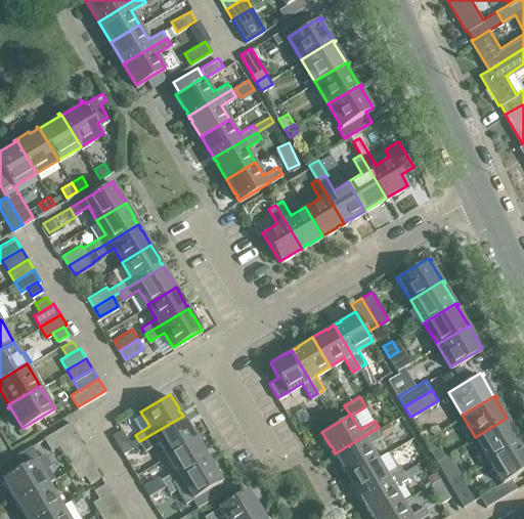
[(184,419),(183,416),(139,441),(143,448),(158,440),(167,455),(195,437),(186,422),(186,423),(183,419),(184,419)]
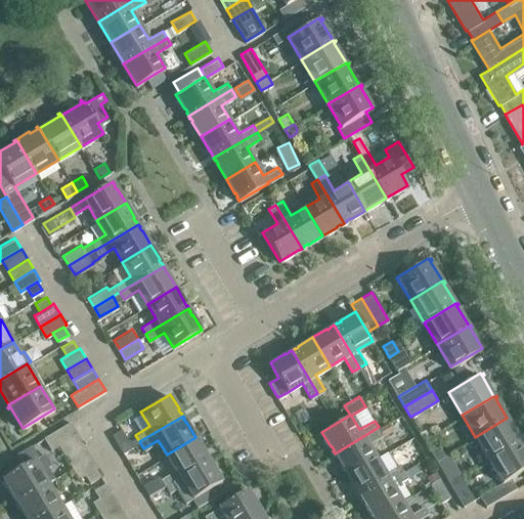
[(475,437),(488,459),(520,440),(509,421),(511,419),(510,418),(508,419),(507,418),(475,437)]
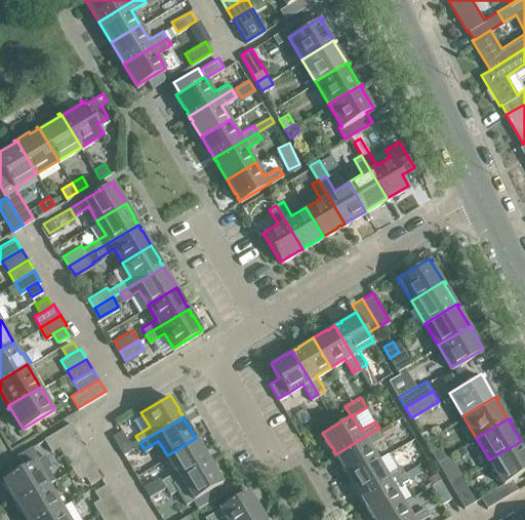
[(51,449),(58,444),(78,433),(71,421),(43,437),(51,449)]
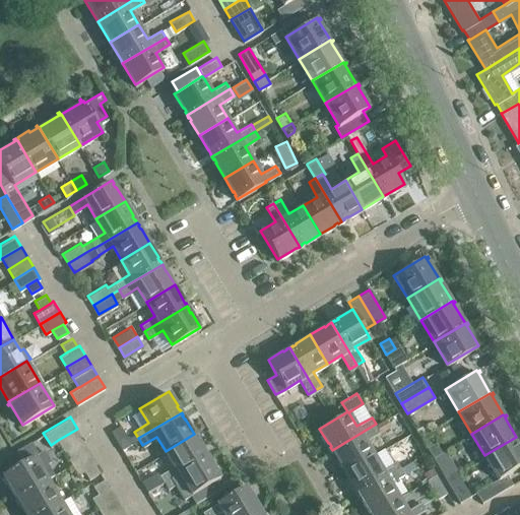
[(336,456),(344,470),(374,453),(365,440),(390,425),(386,417),(376,424),(332,450),(334,453),(334,452),(336,456)]
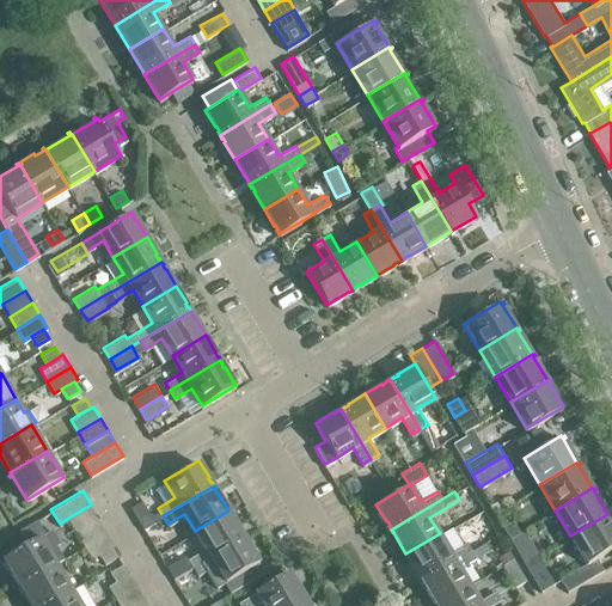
[(142,526),(154,520),(141,499),(129,505),(142,526)]
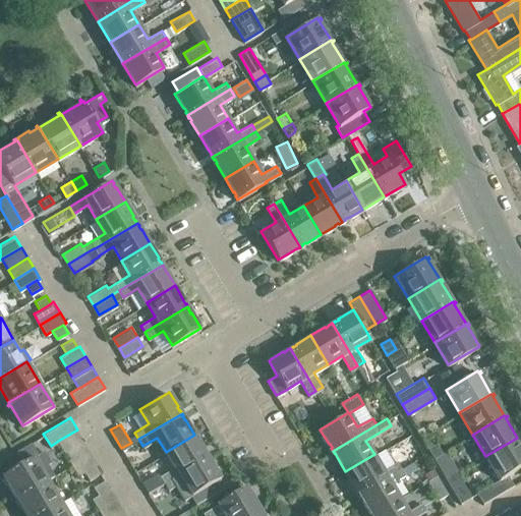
[(58,441),(65,453),(84,441),(77,430),(58,441)]
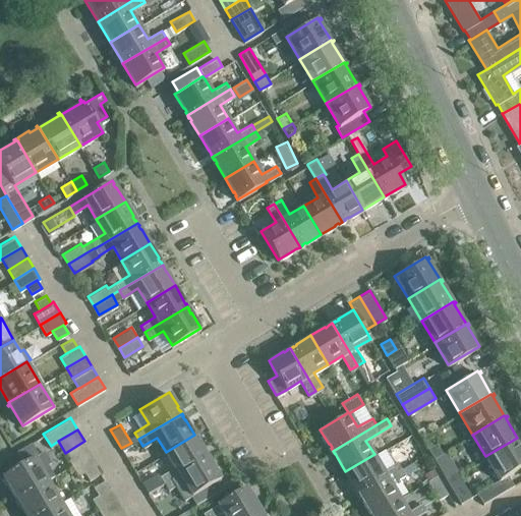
[(160,474),(164,481),(208,455),(206,453),(205,453),(203,450),(204,449),(194,435),(166,452),(174,466),(160,474)]
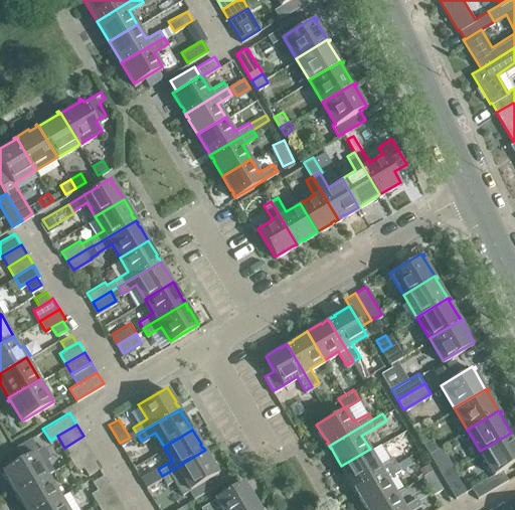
[(493,473),(471,486),(478,497),(508,479),(502,469),(514,460),(514,439),(513,435),(514,434),(514,433),(512,434),(511,433),(480,451),(493,473)]
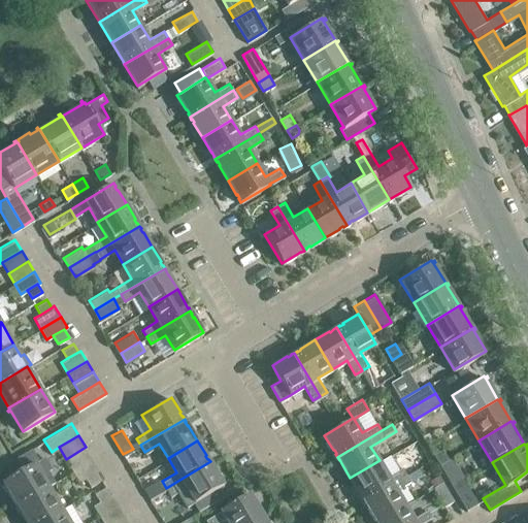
[(73,470),(93,459),(86,447),(66,459),(73,470)]
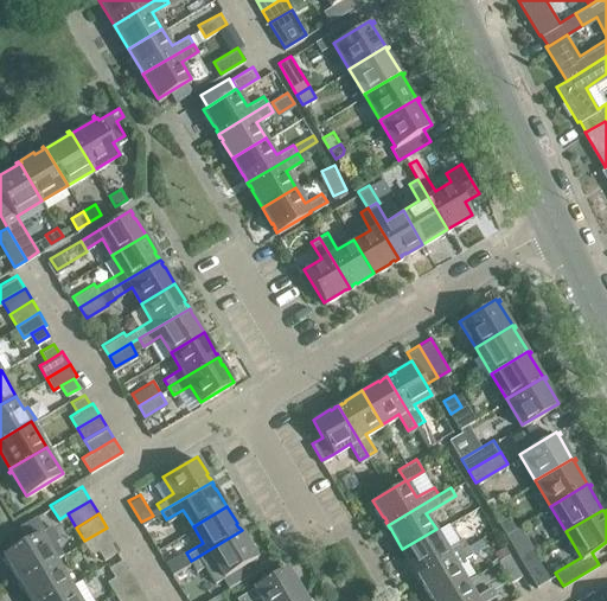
[(55,538),(58,536),(51,524),(44,528),(36,515),(12,529),(11,539),(16,547),(2,554),(4,555),(1,556),(2,558),(5,557),(18,580),(55,557),(63,552),(55,538)]
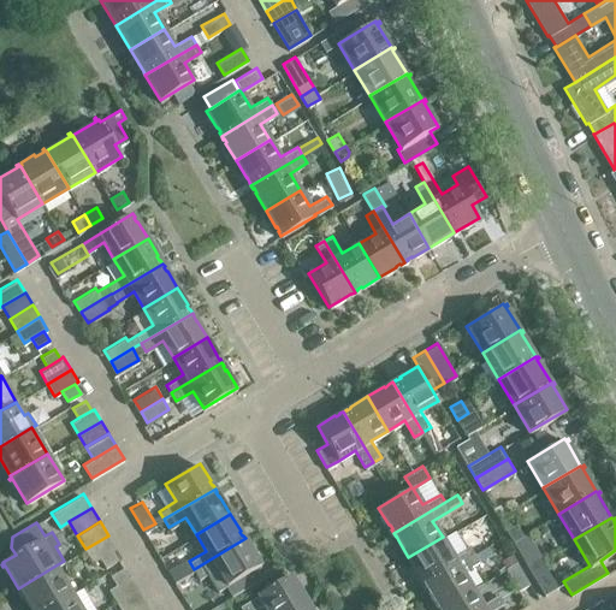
[(513,540),(523,534),(516,522),(505,528),(513,540)]
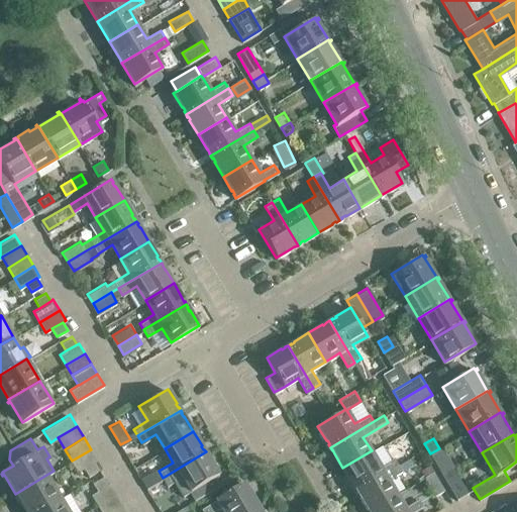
[(402,446),(392,452),(398,464),(402,462),(409,457),(402,446)]
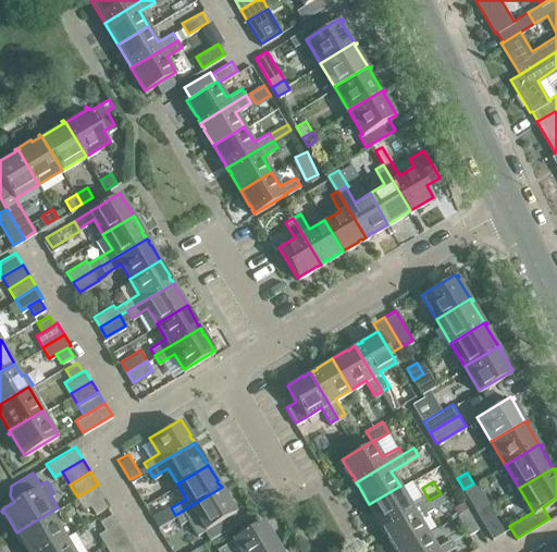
[(475,508),(487,502),(475,482),(473,483),(463,489),(475,508)]
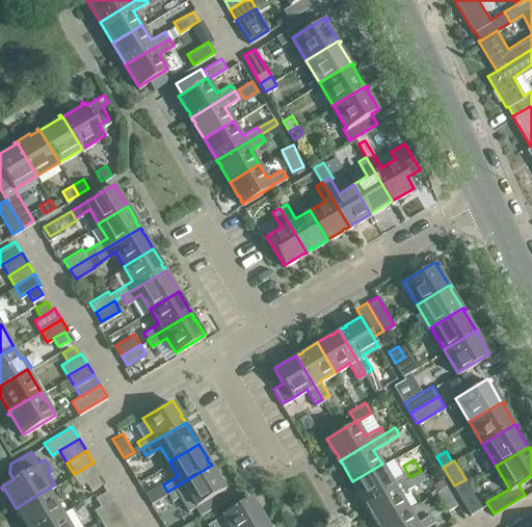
[(86,480),(97,474),(100,473),(94,463),(74,474),(80,484),(86,480)]
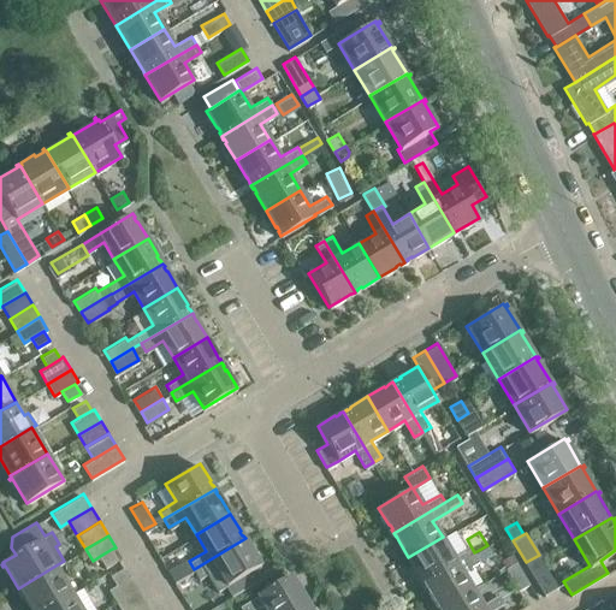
[(421,579),(422,582),(474,552),(469,544),(452,555),(443,537),(408,557),(419,575),(419,574),(421,579)]
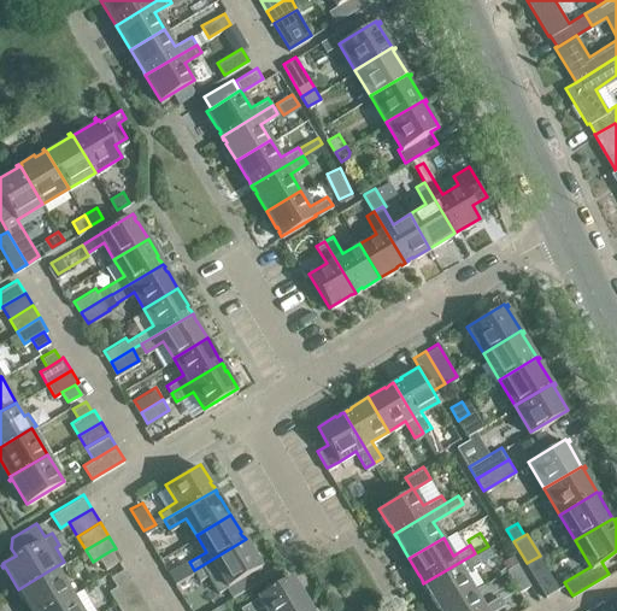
[(247,544),(246,539),(194,570),(199,579),(216,568),(227,586),(260,565),(250,547),(247,544)]
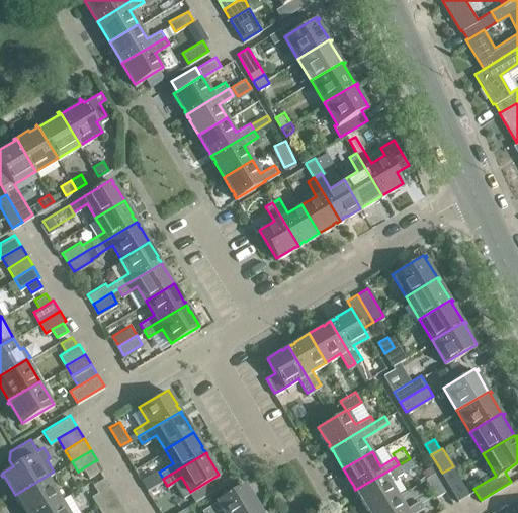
[(413,463),(410,458),(403,462),(399,464),(402,469),(413,463)]
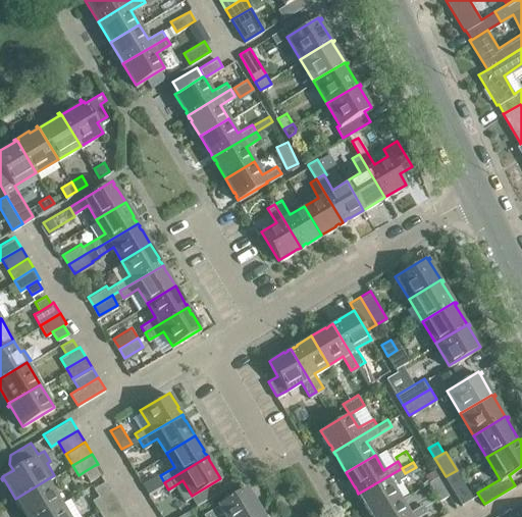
[(100,473),(95,465),(85,471),(90,479),(100,473)]
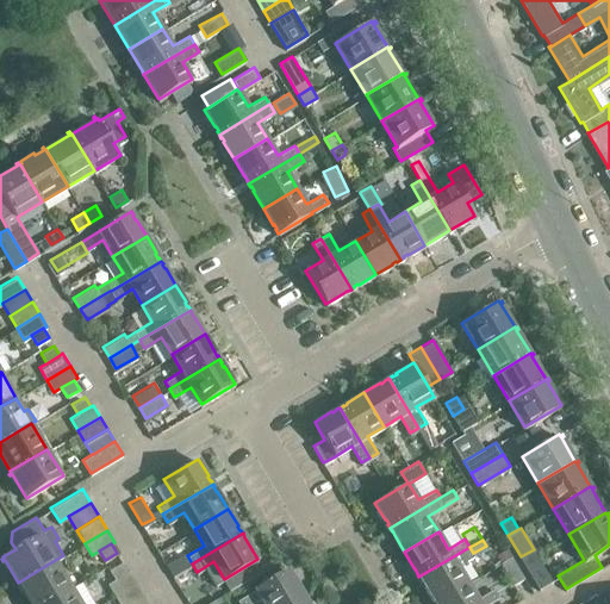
[(418,577),(421,580),(422,579),(424,584),(423,584),(434,602),(467,581),(459,567),(468,562),(466,560),(474,555),(470,547),(418,577)]
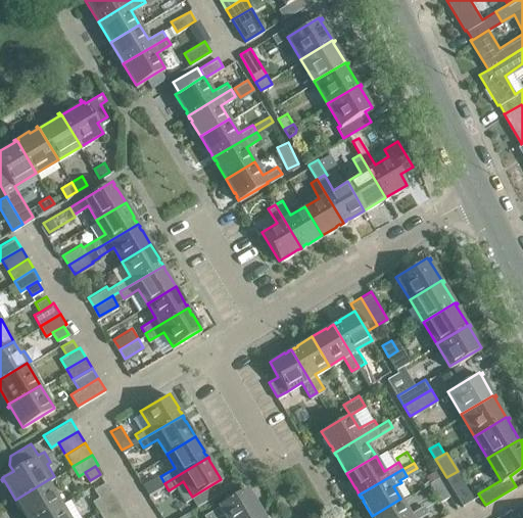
[(462,504),(473,498),(458,471),(446,477),(462,504)]
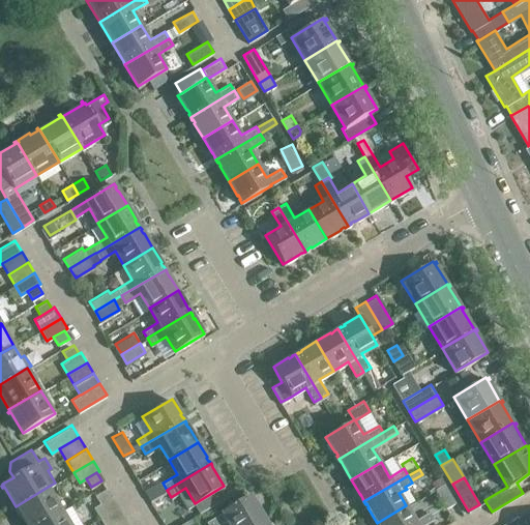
[(446,507),(455,501),(444,483),(435,489),(446,507)]
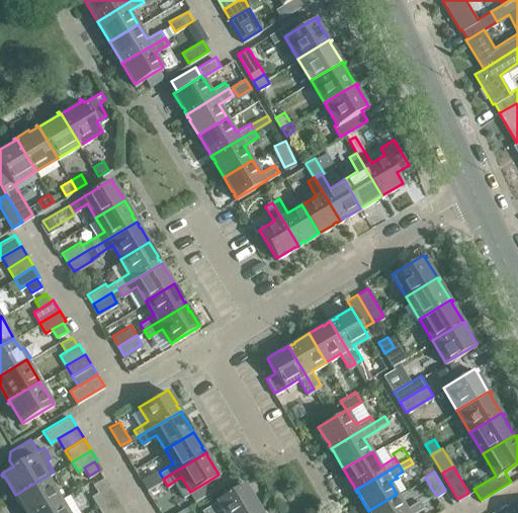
[(26,512),(33,512),(60,498),(47,476),(15,495),(16,496),(14,497),(15,499),(17,497),(26,512)]
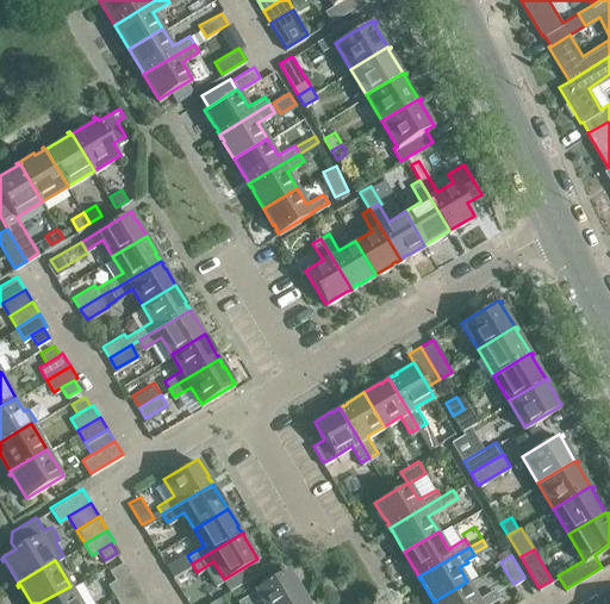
[(128,571),(122,561),(110,568),(114,578),(128,571)]
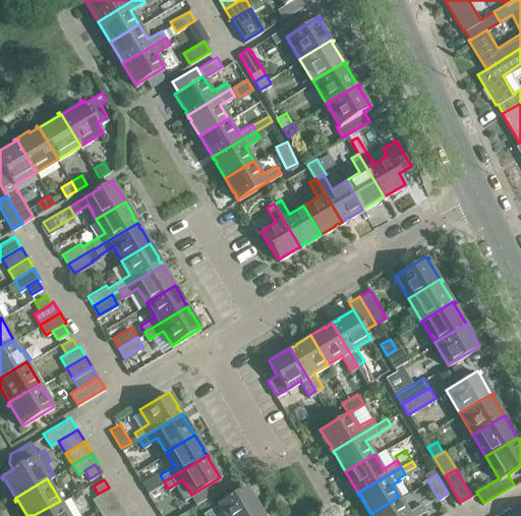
[(246,485),(217,503),(203,512),(206,515),(212,515),(222,510),(225,515),(243,515),(258,507),(250,493),(249,493),(247,490),(248,489),(246,485)]
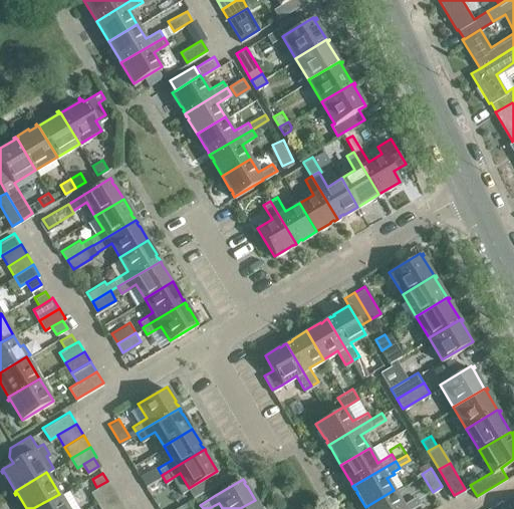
[(109,480),(107,481),(96,487),(90,491),(97,501),(116,490),(109,480)]
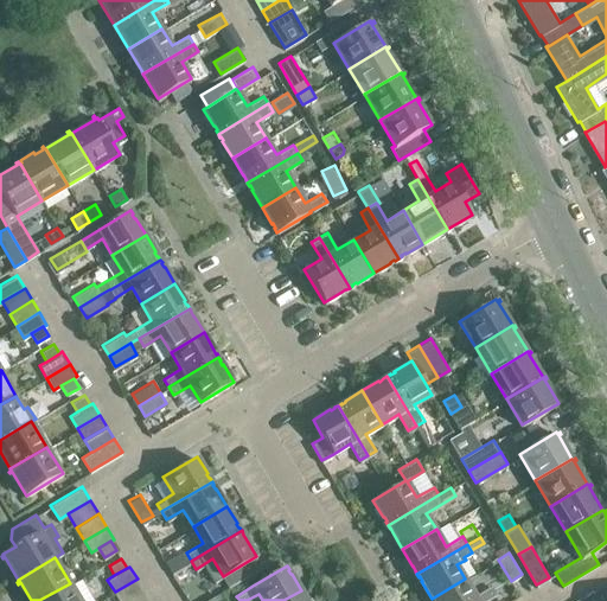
[(128,600),(145,592),(138,579),(115,592),(120,600),(128,600)]
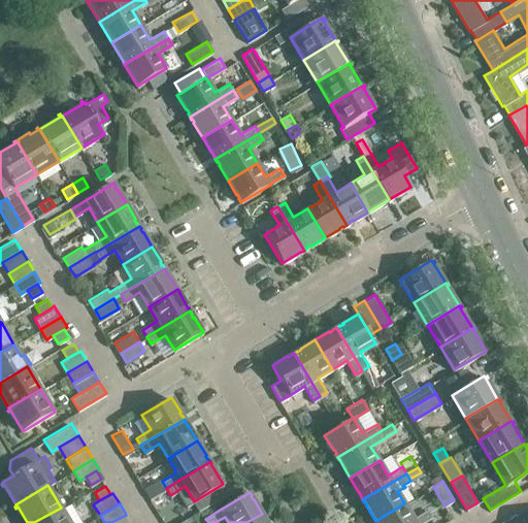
[(375,522),(420,522),(432,516),(428,509),(414,518),(404,503),(375,521),(375,522)]
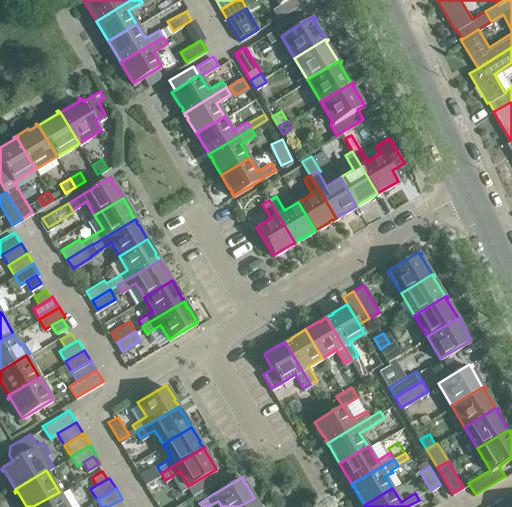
[(163,506),(171,506),(184,499),(178,490),(160,502),(163,506)]
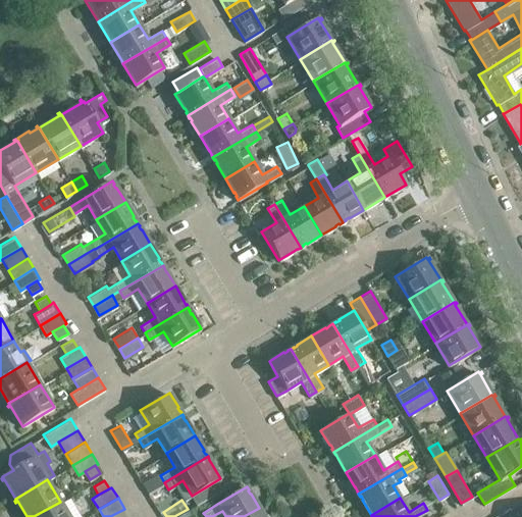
[(69,516),(60,502),(34,516),(69,516)]
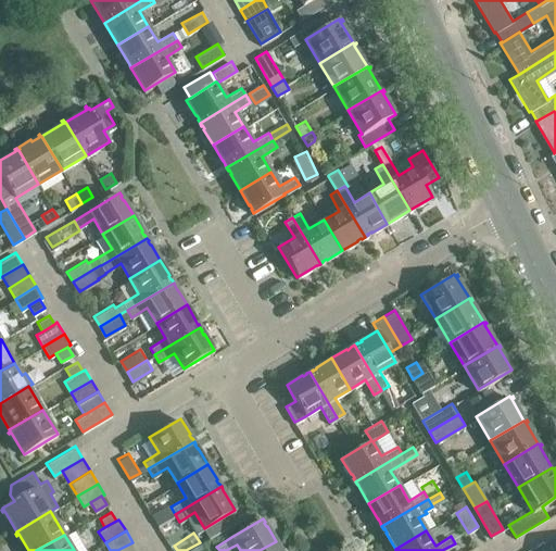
[(555,550),(555,535),(546,541),(552,550),(555,550)]
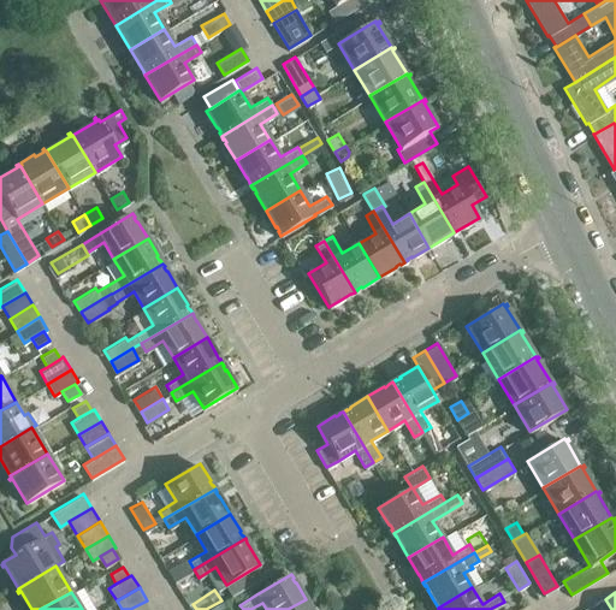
[(312,609),(306,599),(288,609),(312,609)]
